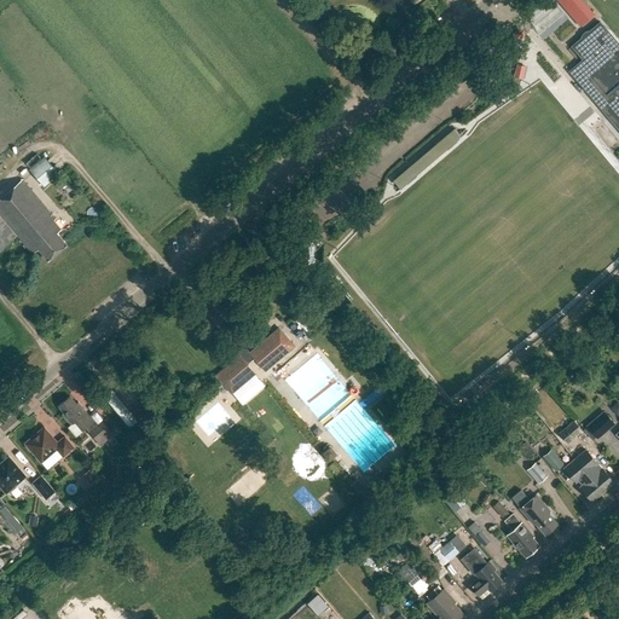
[(562,0),(583,24),(595,15),(582,0),(562,0)]
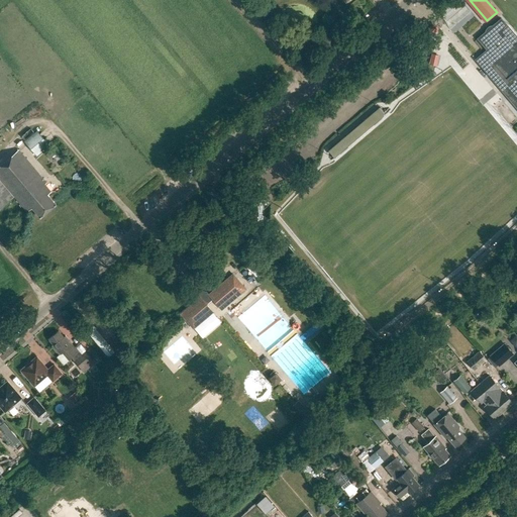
[(516,108),(516,36),(501,18),(493,26),(491,26),(488,28),(487,29),(486,30),(485,32),(478,38),(487,49),(484,53),(509,83),(501,90),(516,108)]
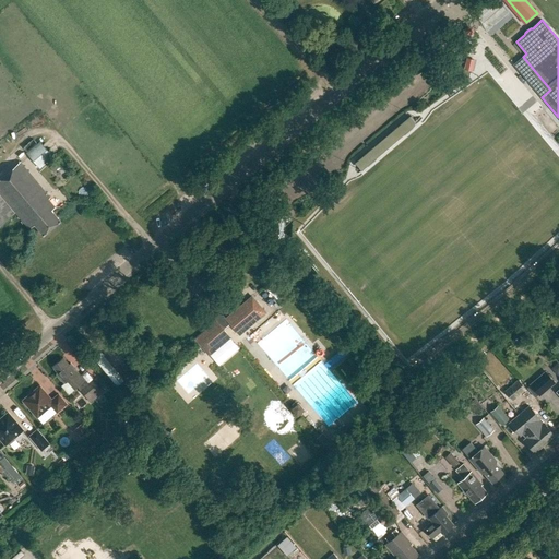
[(411,115),(355,163),(361,170),(417,122),(411,115)]
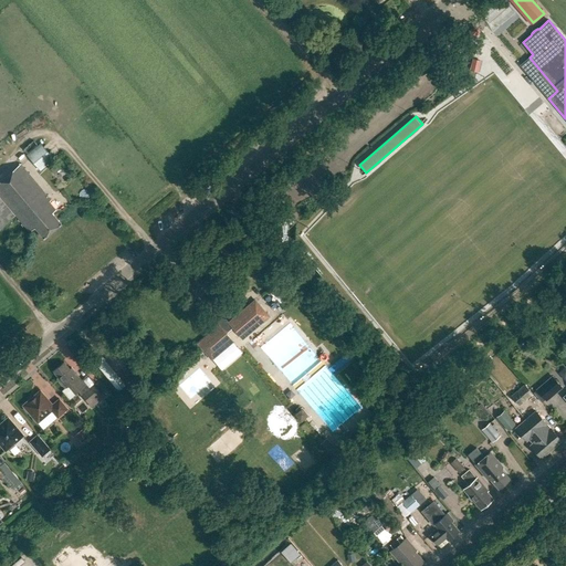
[(27,157),(40,171),(53,159),(41,145),(27,157)]
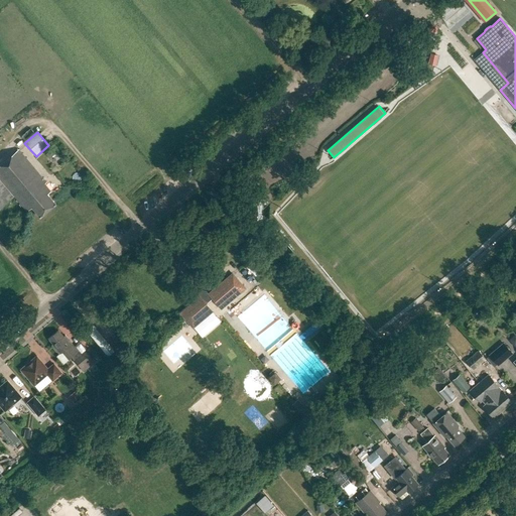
[(44,152),(49,158),(54,154),(49,148),(44,152)]
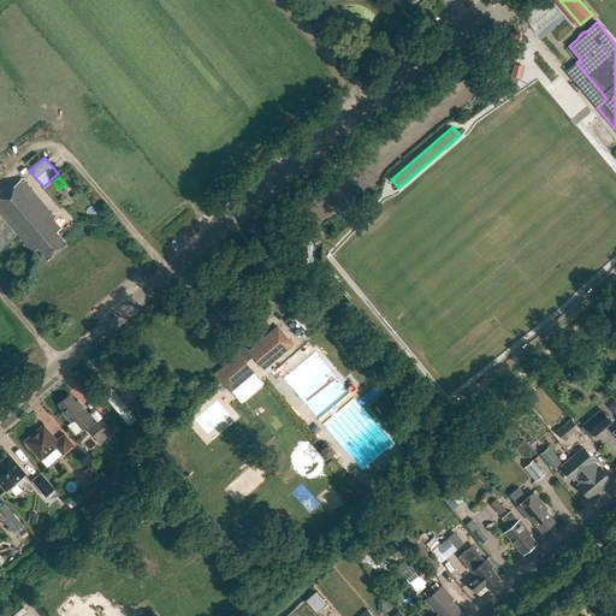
[(0,248),(17,235),(33,253),(39,248),(48,259),(67,243),(57,231),(61,227),(54,219),(55,218),(23,178),(0,196),(0,248)]
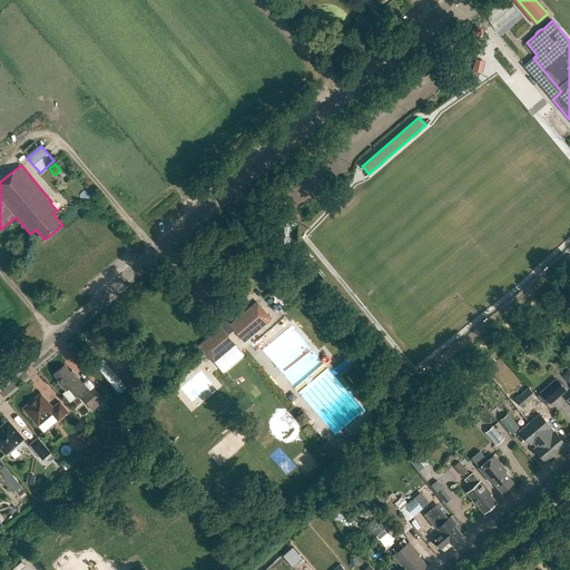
[(262,256),(257,259),(266,269),(271,266),(262,256)]
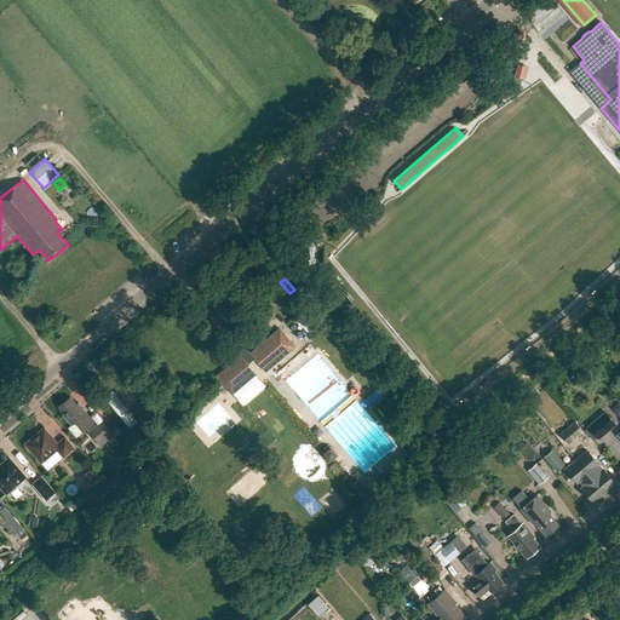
[(223,371),(235,385),(253,371),(248,366),(256,360),(267,372),(296,346),(281,329),(277,329),(251,352),(248,350),(240,349),(240,356),(223,371)]
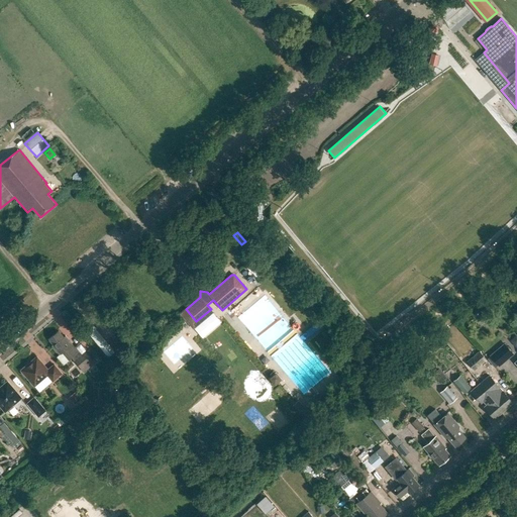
[(87,330),(109,357),(115,351),(94,325),(87,330)]
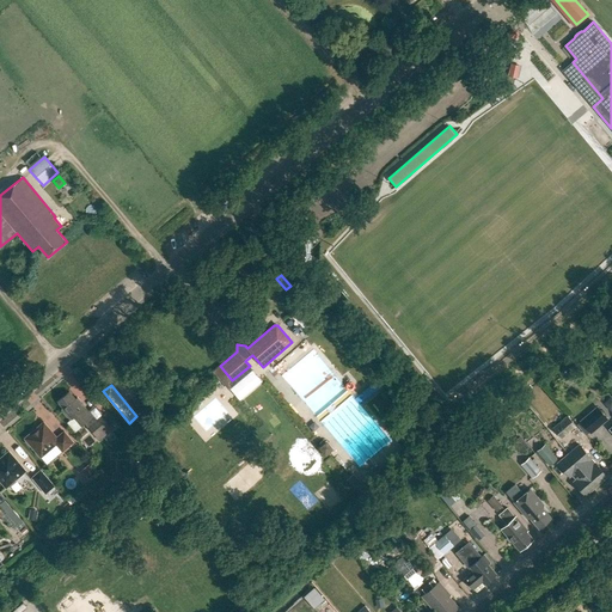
[(152,399),(157,396),(148,386),(144,391),(152,399)]
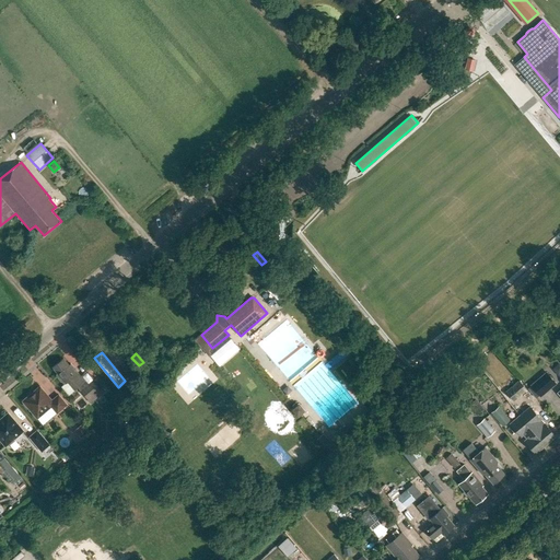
[(65,384),(70,380),(77,388),(80,386),(83,389),(81,391),(89,399),(100,389),(93,381),(88,385),(84,382),(85,381),(78,372),(76,373),(63,359),(54,368),(58,373),(57,375),(65,384)]
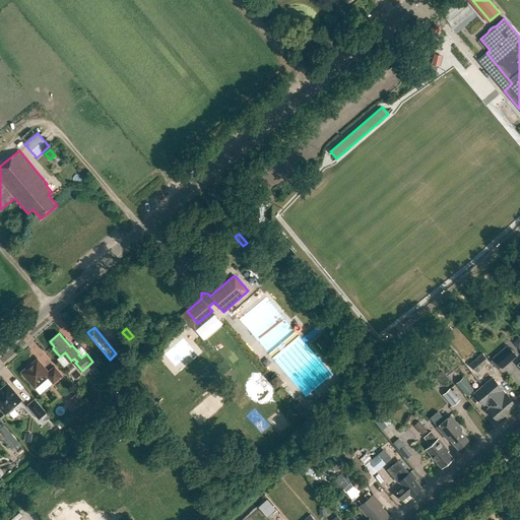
[(494,358),(502,367),(516,355),(508,346),(494,358)]
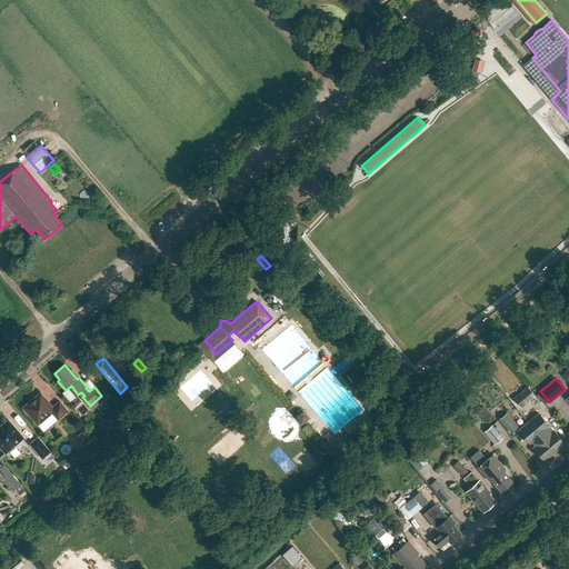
[(516,400),(522,408),(536,397),(529,388),(516,400)]
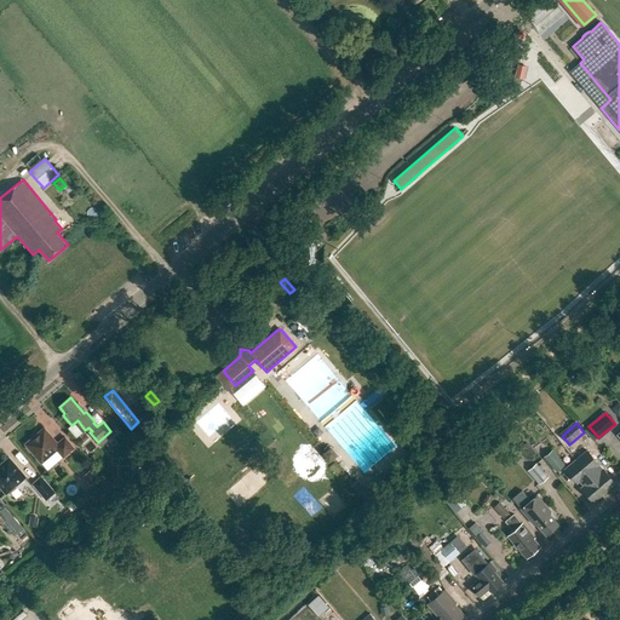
[(57,443),(45,428),(26,445),(41,464),(57,451),(63,458),(74,448),(65,437),(57,443)]
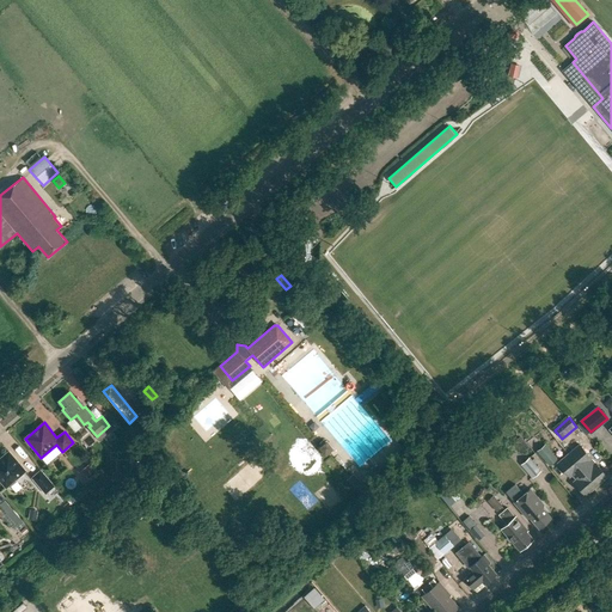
[(526,447),(518,438),(512,444),(518,451),(516,451),(519,454),(526,447)]
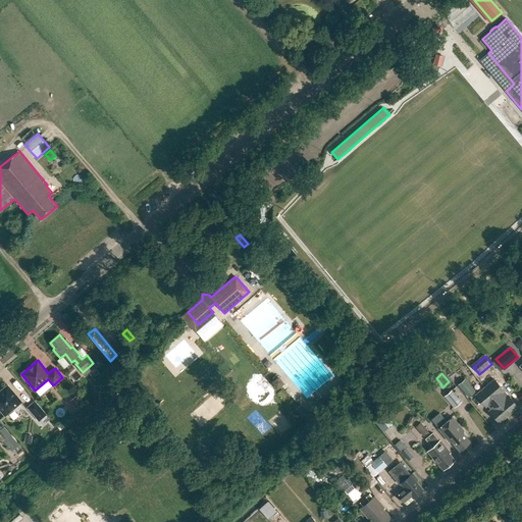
[(477,392),(466,378),(459,384),(469,398),(477,392)]
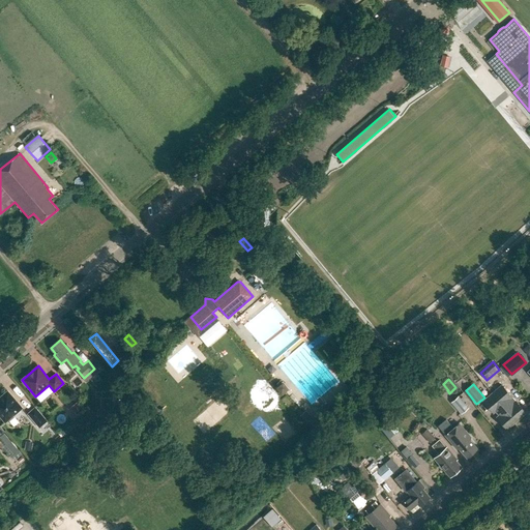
[(492,392),(517,420),(525,413),(514,401),(512,403),(509,399),(511,398),(501,385),(492,392)]
